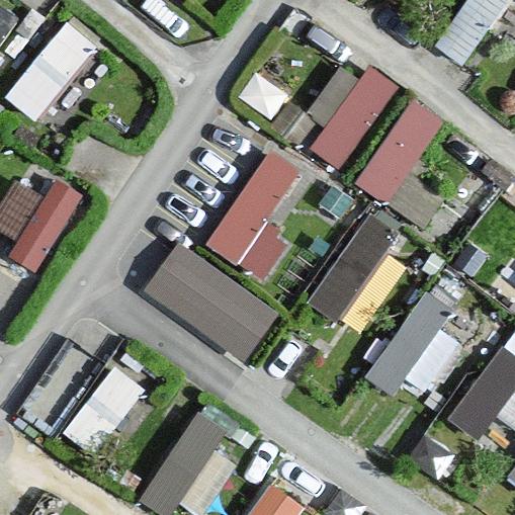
[(514,0),(464,0),(430,41),(460,67),(514,1),(514,0)]
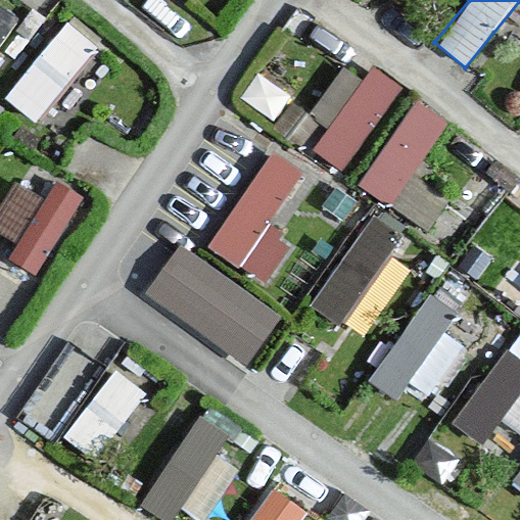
[(0,41),(14,15),(0,7),(0,41)]
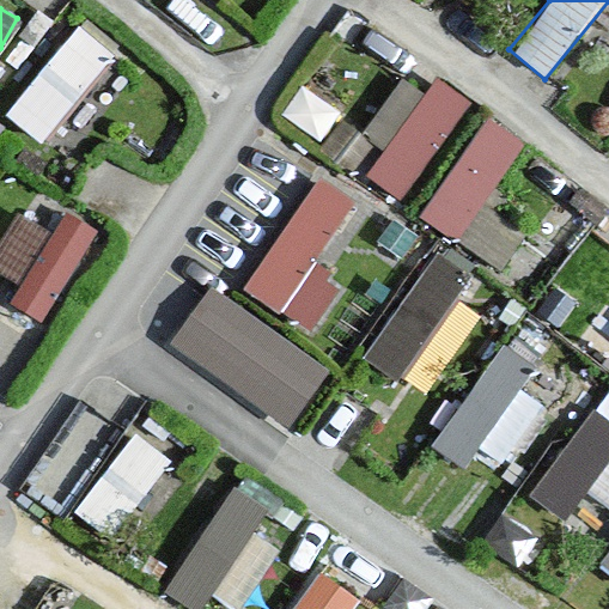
[(1,108),(35,142),(119,64),(84,28),(1,108)]
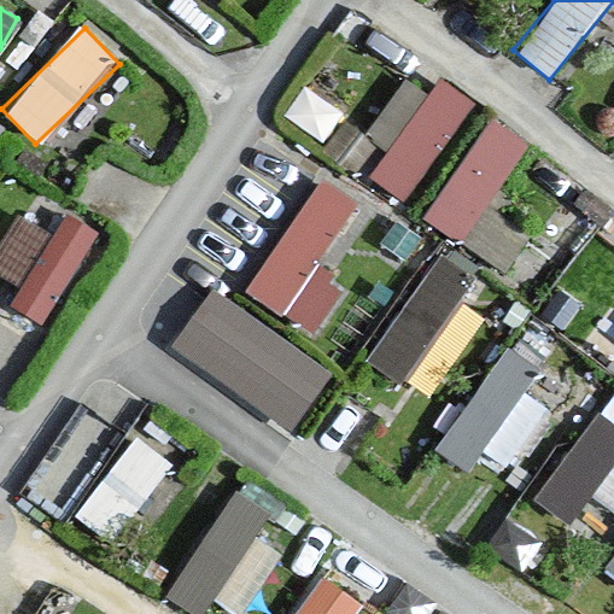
[(370,134),(390,146),(368,185),(471,245),(532,140),(409,68),(370,134)]
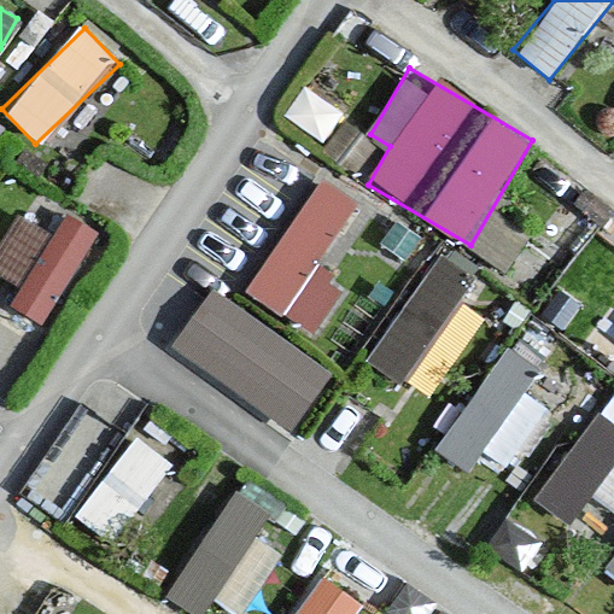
[(320,333),(345,280),(322,269),(358,197),(310,173),(249,298),(320,333)]
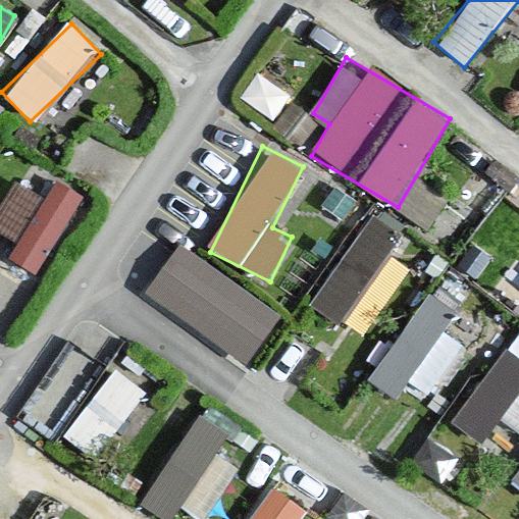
[(84,197),(54,178),(43,197),(14,179),(0,203),(0,239),(42,265),(84,197)]
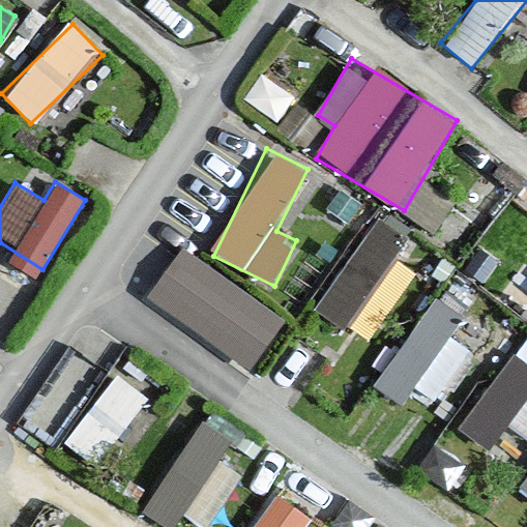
[(347,331),(409,239),(377,217),(315,310),(347,331)]
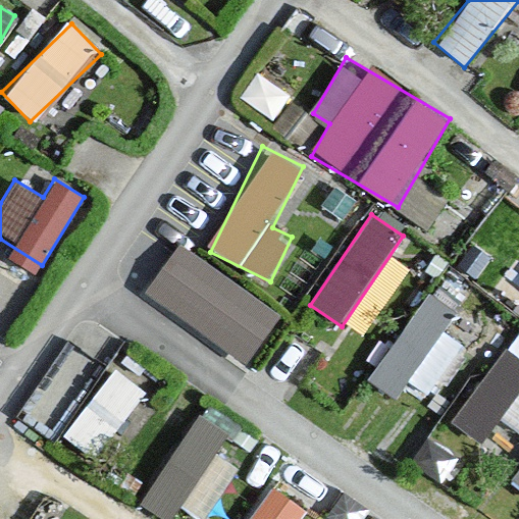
[(178,243),(141,293),(244,367),(280,317),(178,243)]
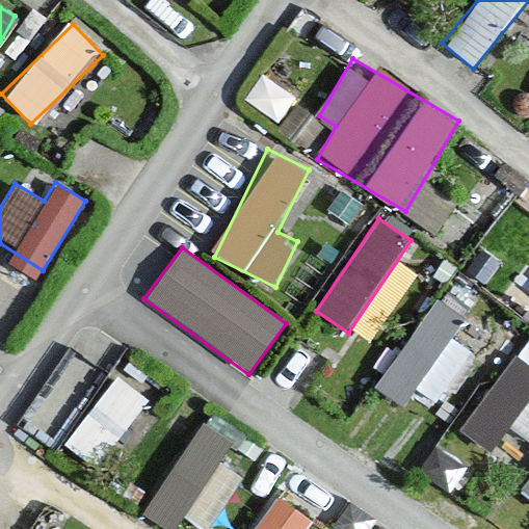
[(380,386),(432,415),(477,338),(425,308),(380,386)]
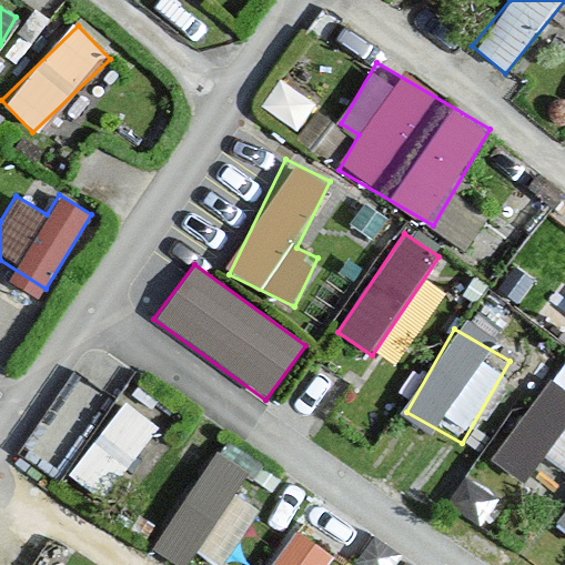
[(491,458),(525,483),(545,455),(564,470),(564,356),(564,355),(491,458)]
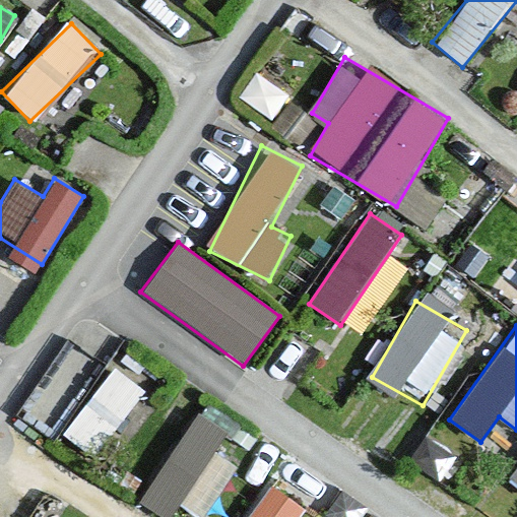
[(139,341),(117,361),(145,391),(167,372),(139,341)]
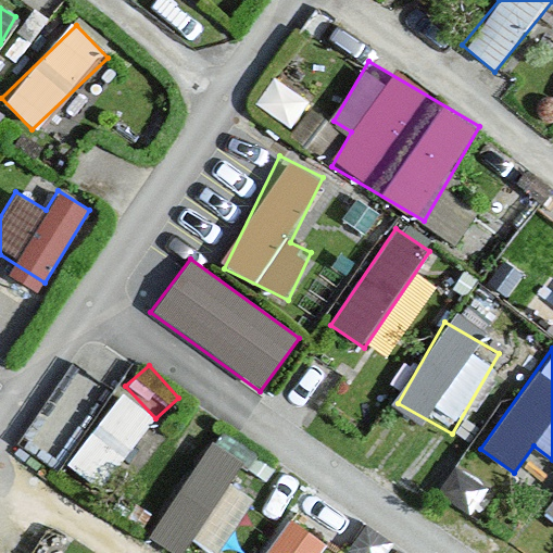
[(37,427),(72,453),(115,393),(80,367),(37,427)]
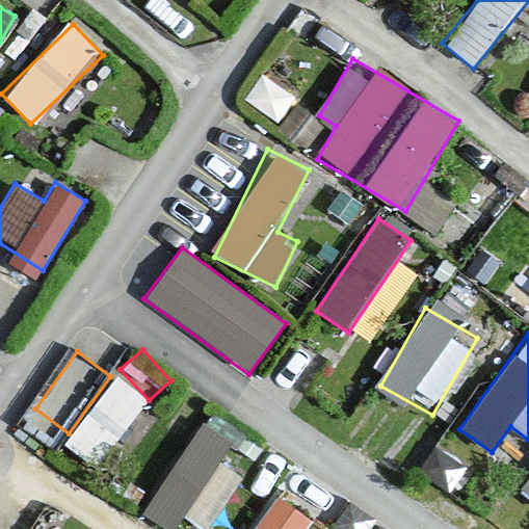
[(115,376),(65,446),(97,469),(148,399),(115,376)]
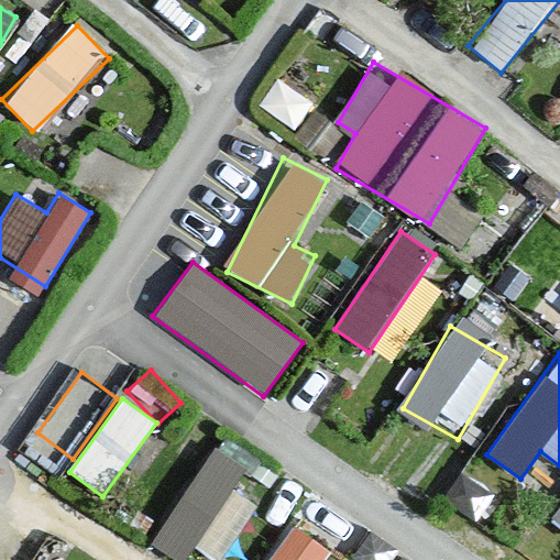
[(211,559),(262,476),(210,446),(157,536),(198,559),(211,559)]
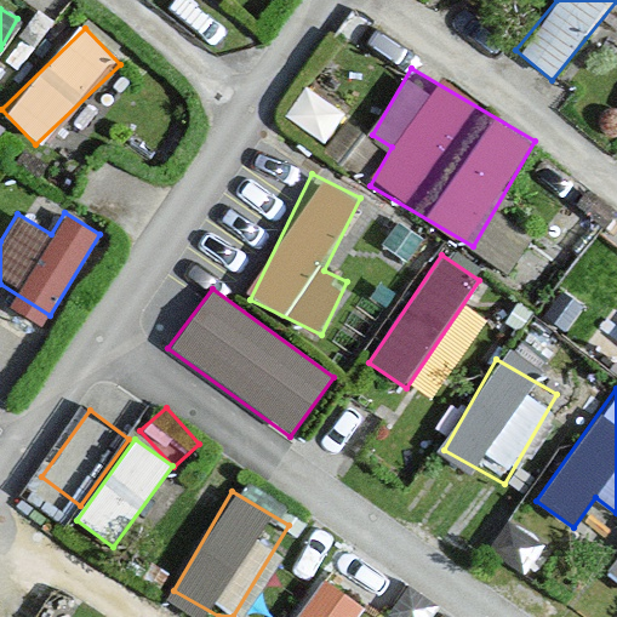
[(616,554),(606,569),(616,577),(616,554)]
